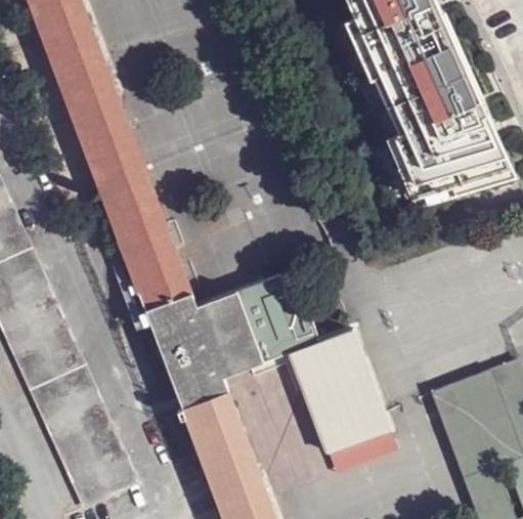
[(307,349),(280,275),(195,308),(80,0),(26,0),(176,397),(181,409),(227,393),(223,379),(291,354),(307,349)]
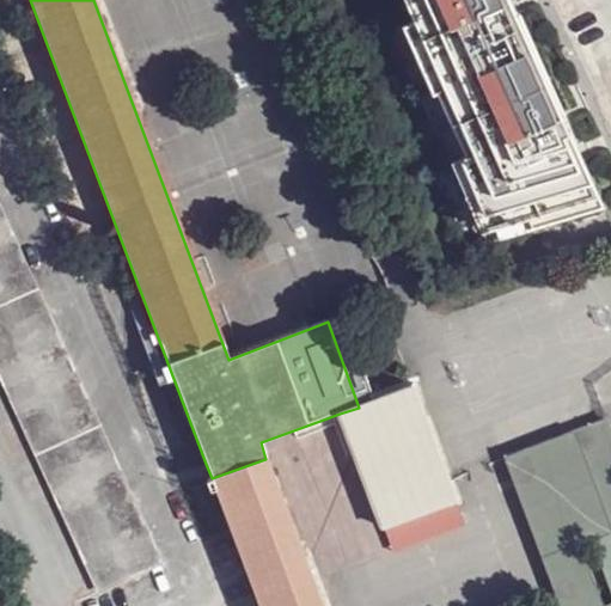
[(390,0),(401,23),(419,14),(411,0),(390,0)]
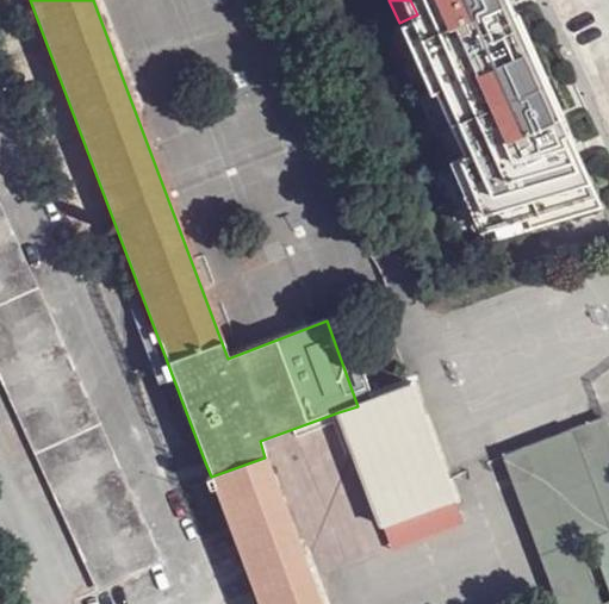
[(410,0),(417,14),(399,23),(414,56),(422,54),(435,86),(441,83),(470,148),(449,157),(479,226),(586,195),(552,113),(502,0),(410,0)]
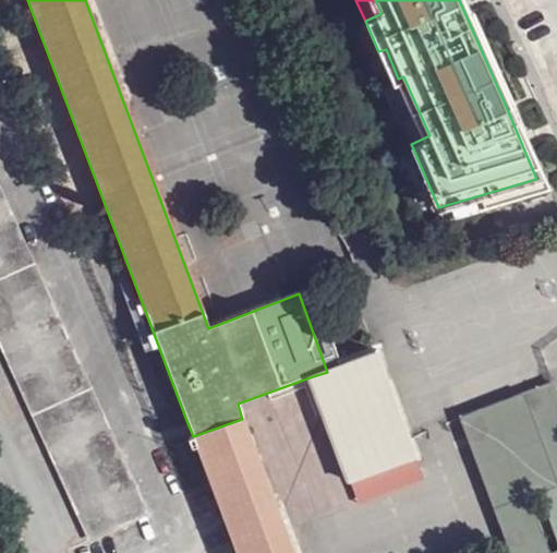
[(378,51),(365,21),(349,28),(400,148),(411,144),(430,135),(403,76),(398,79),(386,49),(378,51)]
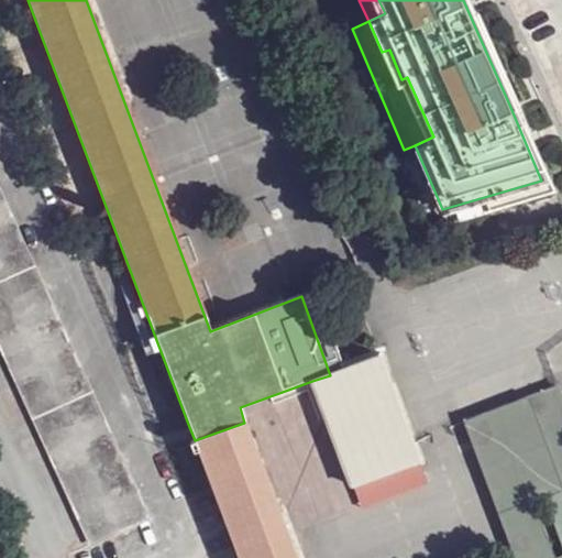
[(415,145),(404,150),(387,156),(418,228),(426,226),(546,190),(541,181),(442,209),(415,145)]
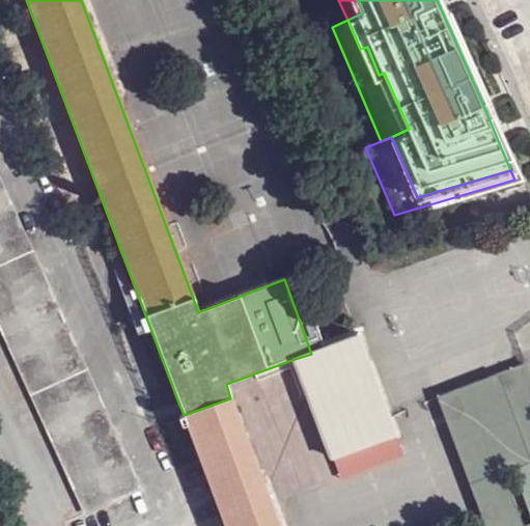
[(0,329),(85,517),(139,492),(0,183),(0,329)]
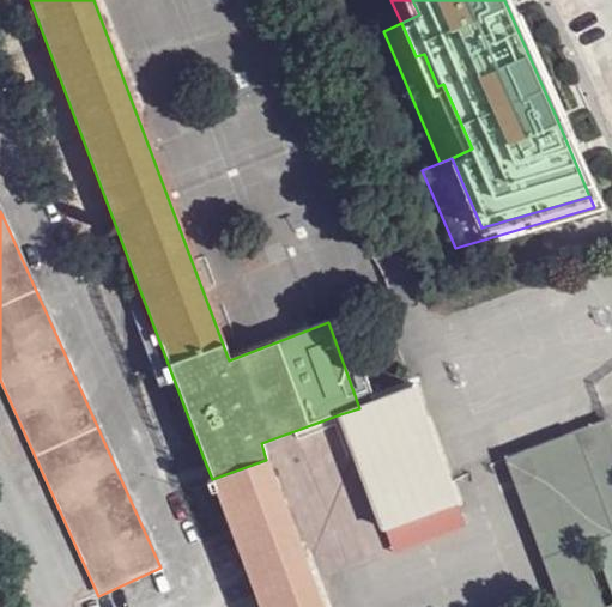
[(359,408),(374,401),(343,317),(328,322),(359,408)]
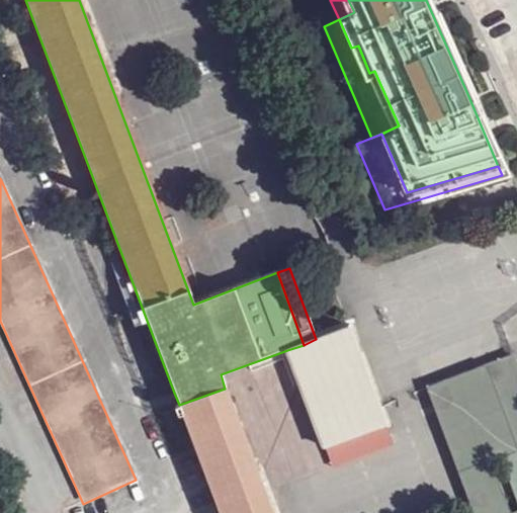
[(324,449),(383,426),(376,408),(346,329),(316,339),(304,345),(287,350),(324,449)]
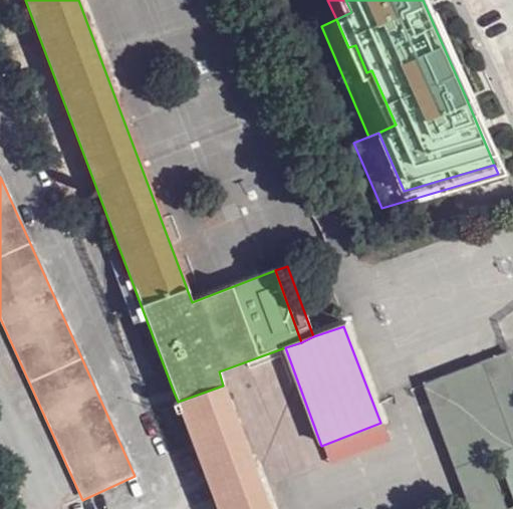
[(453,470),(494,454),(512,447),(512,372),(507,356),(421,389),(453,470)]
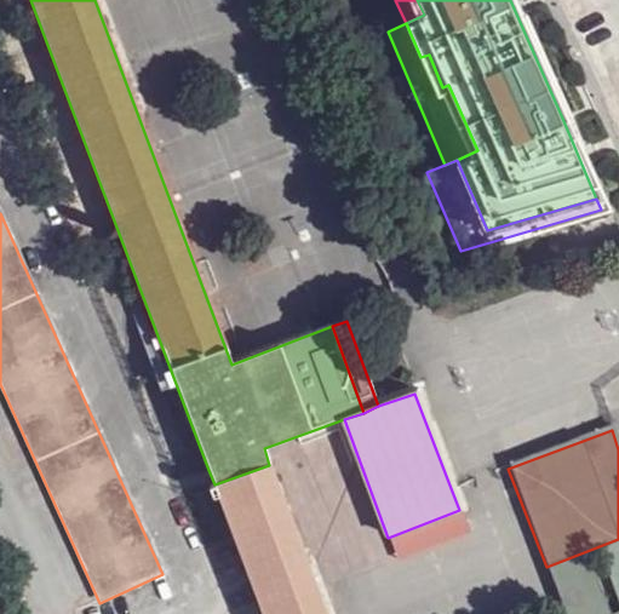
[(325,613),(269,465),(215,485),(207,487),(211,497),(216,497),(261,613),(325,613)]
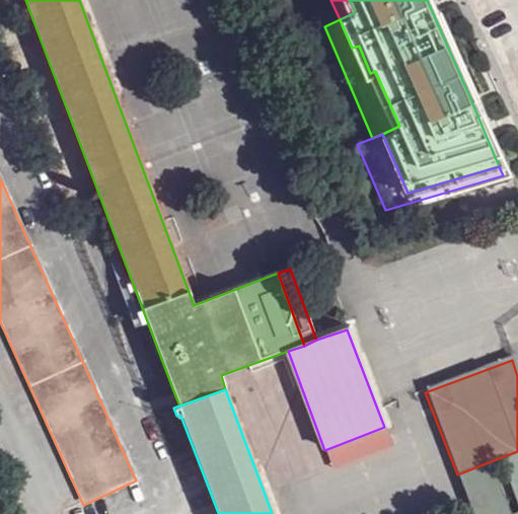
[(517,451),(499,458),(517,505),(517,451)]
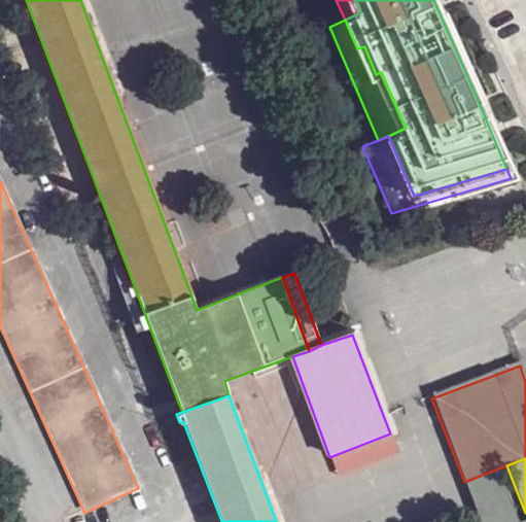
[(464,482),(479,521),(525,521),(525,513),(506,465),(464,482)]
